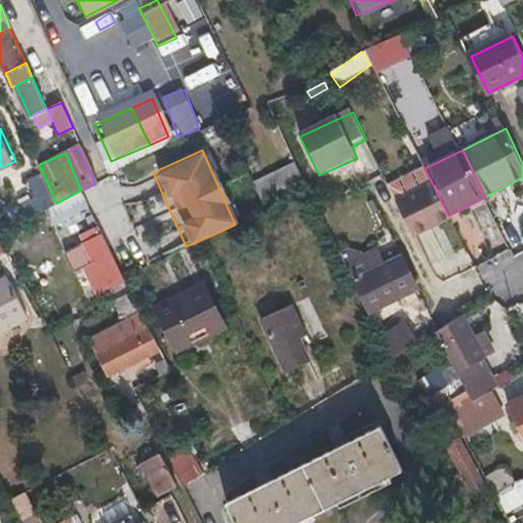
[(294,163),(252,182),(263,205),(305,187),(294,163)]
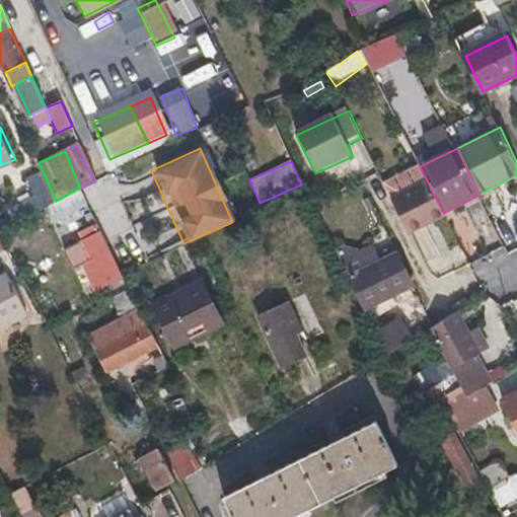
[(443,213),(428,182),(390,199),(408,234),(445,218),(443,213)]
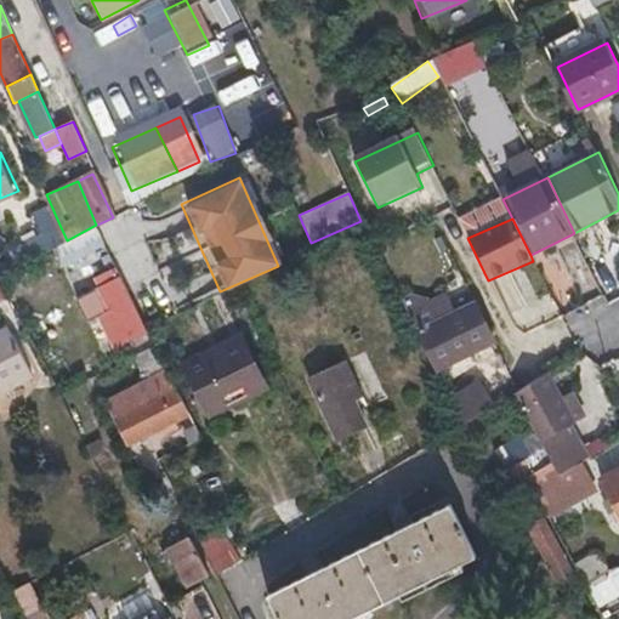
[(17,245),(26,261),(67,240),(60,225),(17,245)]
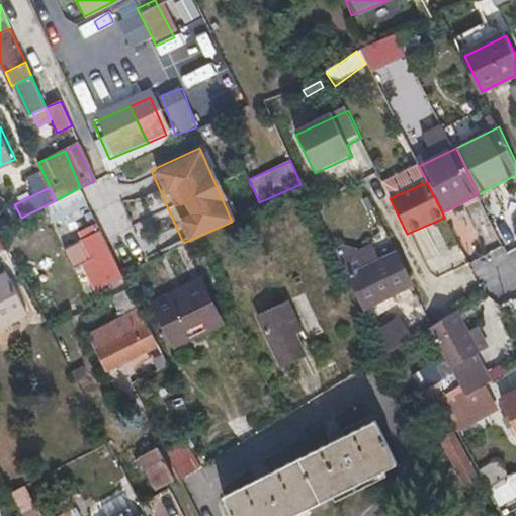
[(45,213),(14,233),(23,249),(54,230),(45,213)]
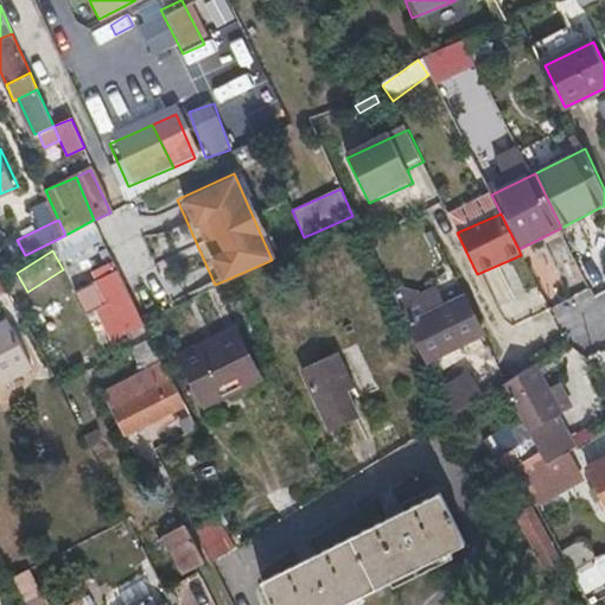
[(145,320),(119,269),(76,291),(88,313),(99,307),(114,338),(146,323),(145,320)]
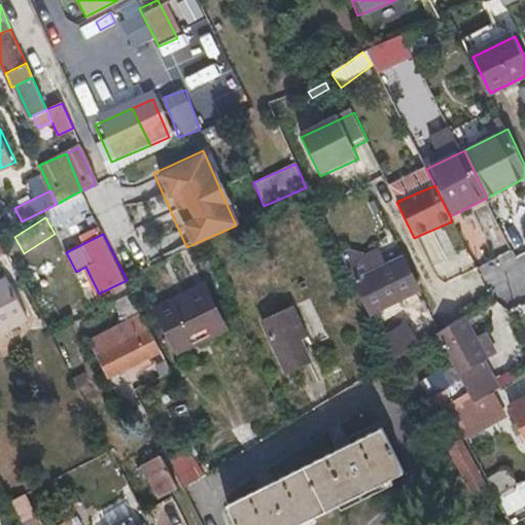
[(416,290),(399,259),(351,284),(356,292),(368,316),(416,290)]
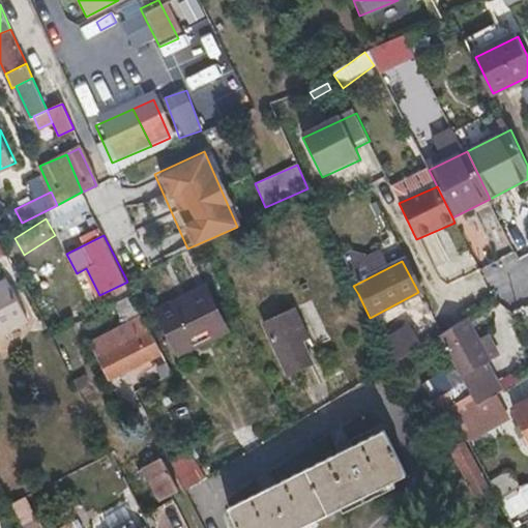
[(7,279),(0,282),(0,333),(27,319),(7,279)]
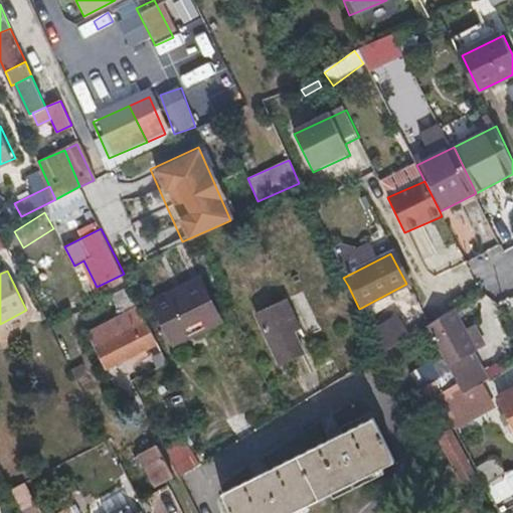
[(200,283),(154,305),(174,345),(220,323),(200,283)]
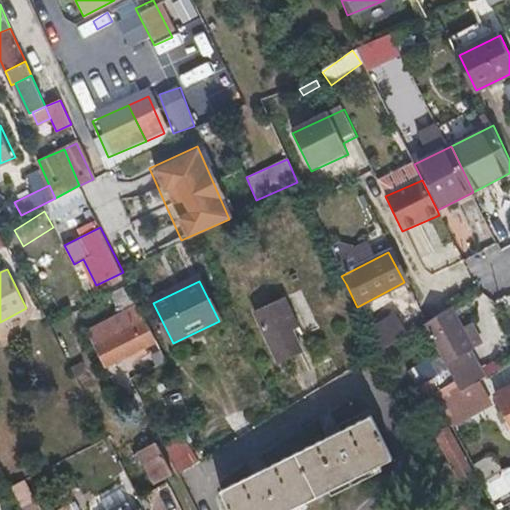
[(155,339),(128,283),(110,292),(117,304),(120,303),(132,326),(121,332),(113,316),(86,331),(103,365),(155,339)]
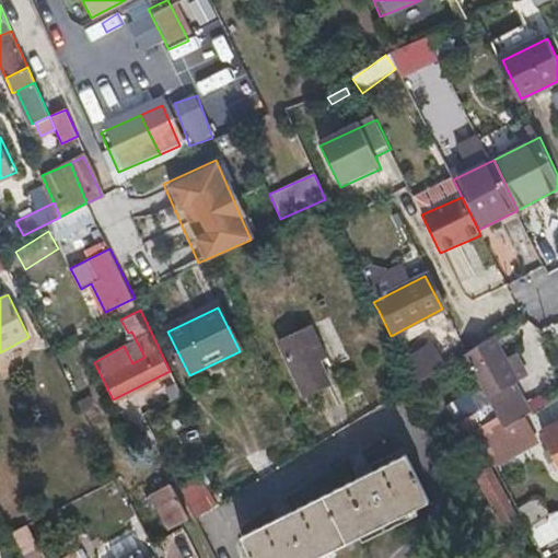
[(311,327),(278,343),(303,396),(328,384),(318,360),(326,357),(311,327)]
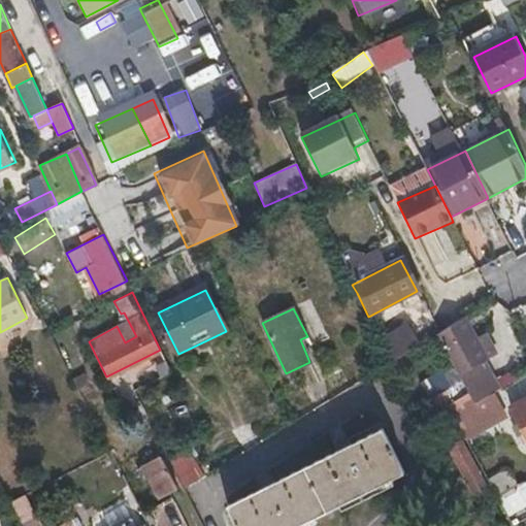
[(486,359),(461,317),(447,326),(438,331),(434,334),(460,382),(466,391),(472,403),(490,394),(496,389),(481,362),(486,359)]
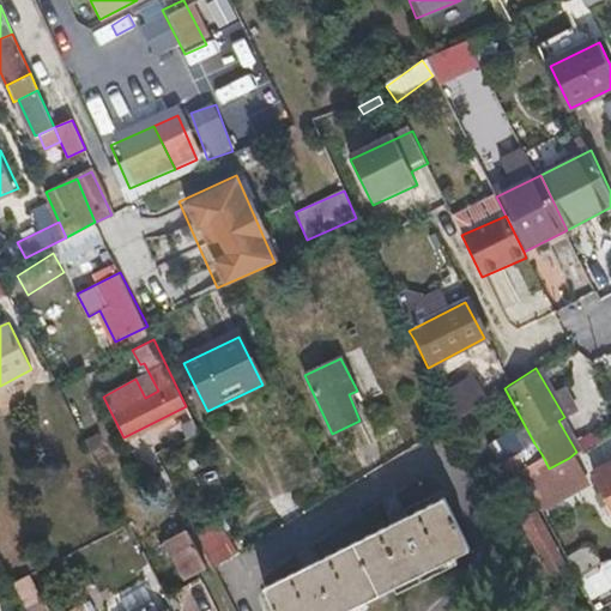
[(441,395),(454,422),(475,407),(484,401),(467,377),(441,395)]
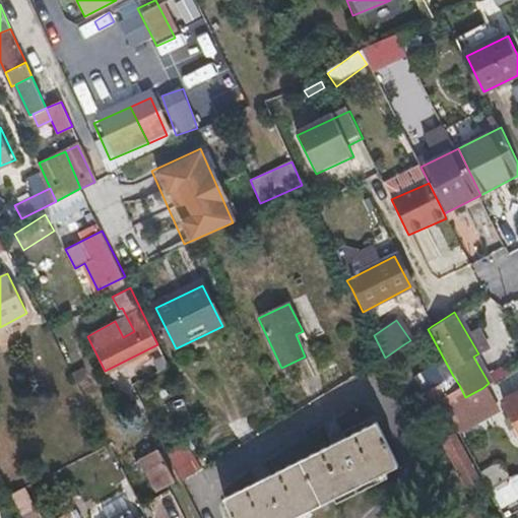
[(459,385),(453,376),(428,390),(429,391),(441,414),(446,411),(439,397),(459,385)]
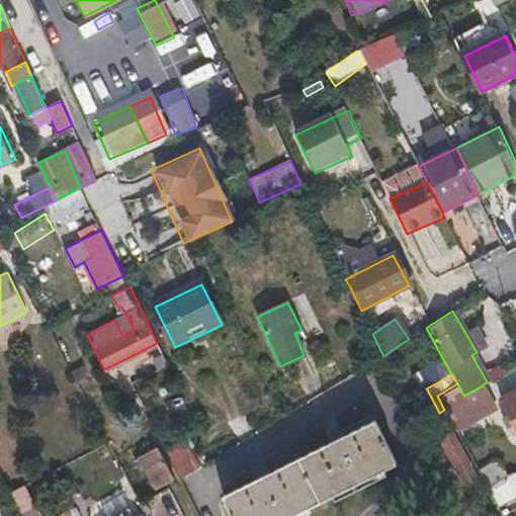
[(463,396),(457,383),(437,396),(444,410),(456,430),(477,419),(474,414),(463,396)]
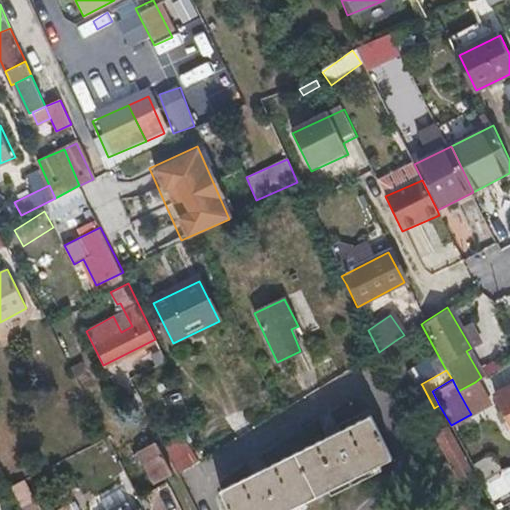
[(485,400),(475,382),(458,391),(468,409),(485,400)]
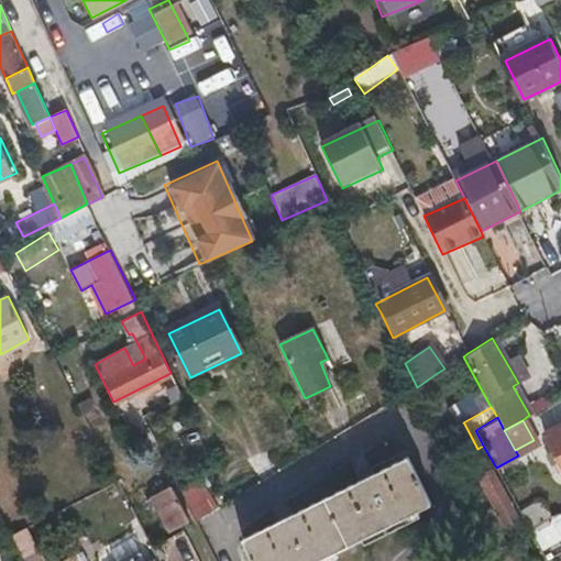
[(477,449),(464,424),(449,432),(463,457),(477,449)]
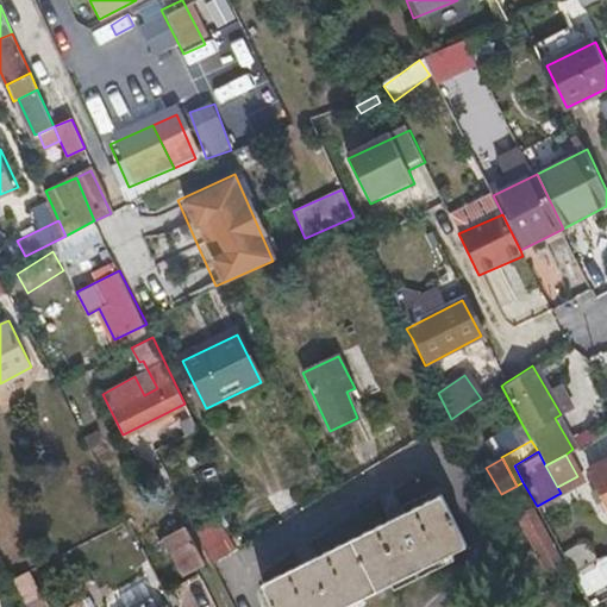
[(606,458),(588,470),(606,504),(606,458)]
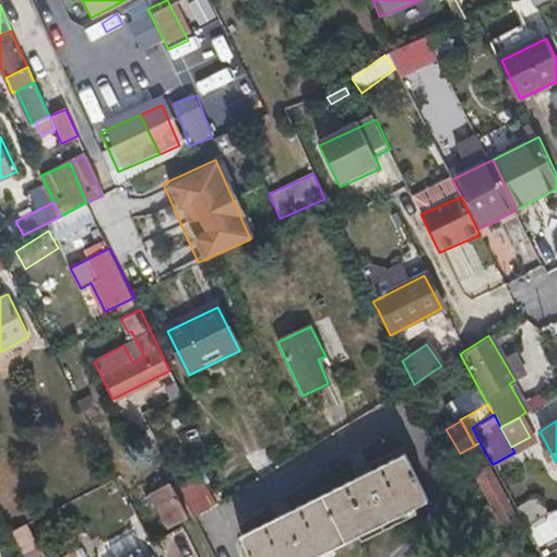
[(275,518),(240,534),(251,556),(317,556),(429,501),(405,453),(371,471),(368,463),(354,471),(357,477),(289,510),(286,504),(272,511),(275,518)]
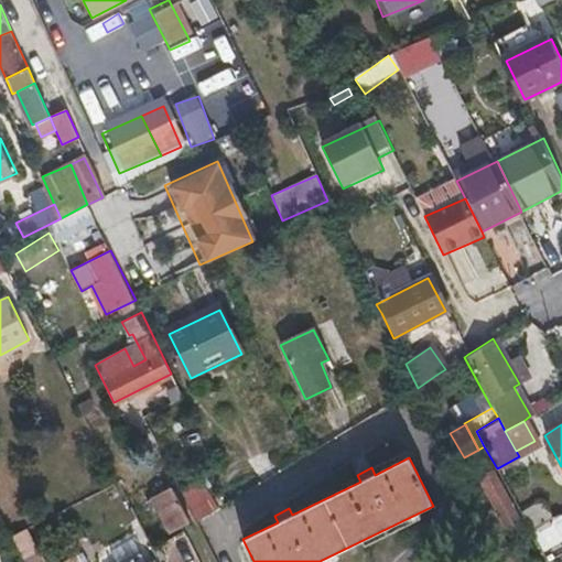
[(500,522),(516,515),(501,490),(492,473),(476,481),(500,522)]
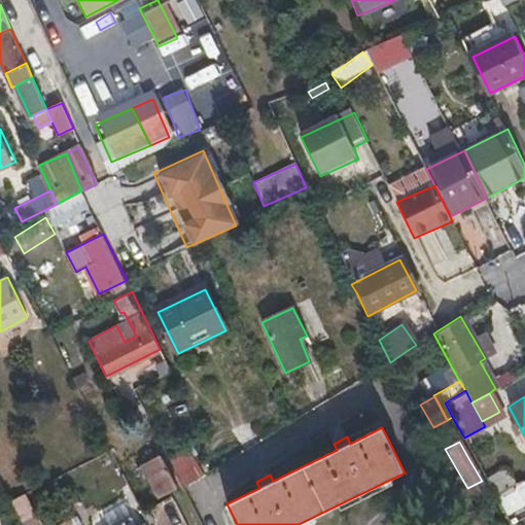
[(169,454),(185,486),(204,475),(187,444),(169,454)]
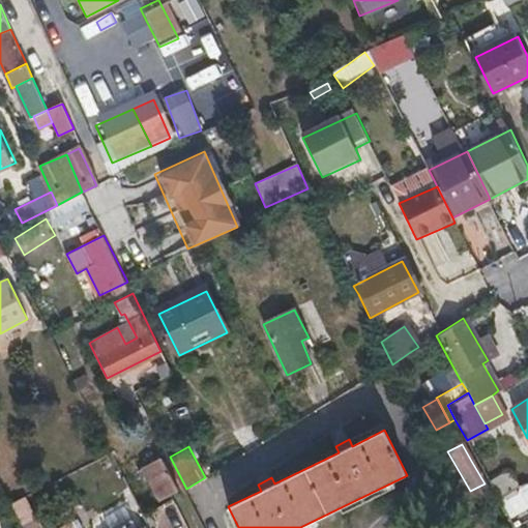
[(160,459),(142,467),(158,497),(175,488),(160,459)]
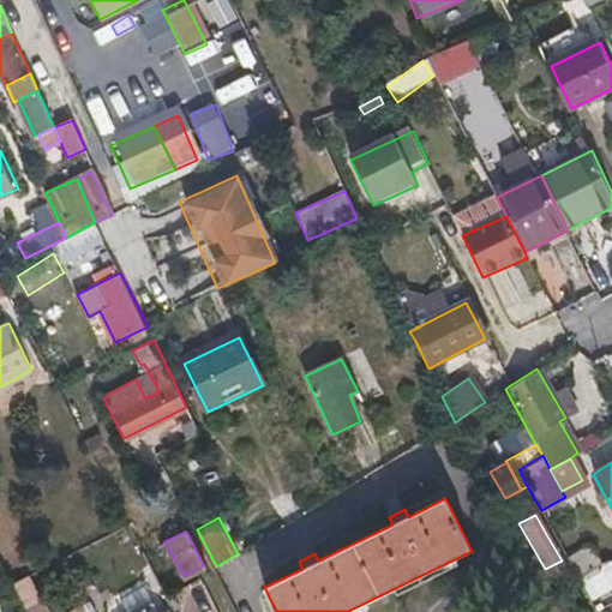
[(567,561),(593,604),(611,591),(611,561),(601,567),(589,546),(567,561)]
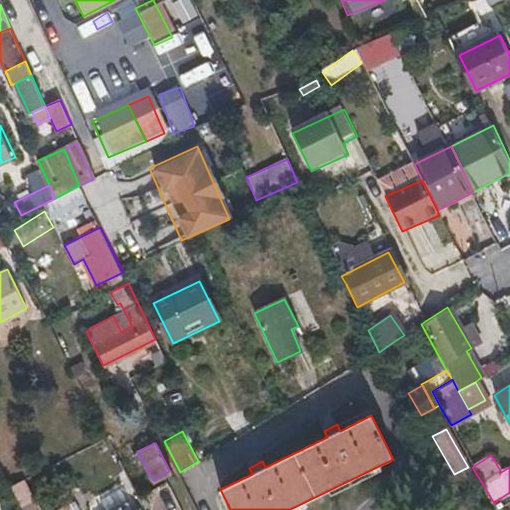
[(58,509),(63,507),(55,492),(26,509),(58,509)]
